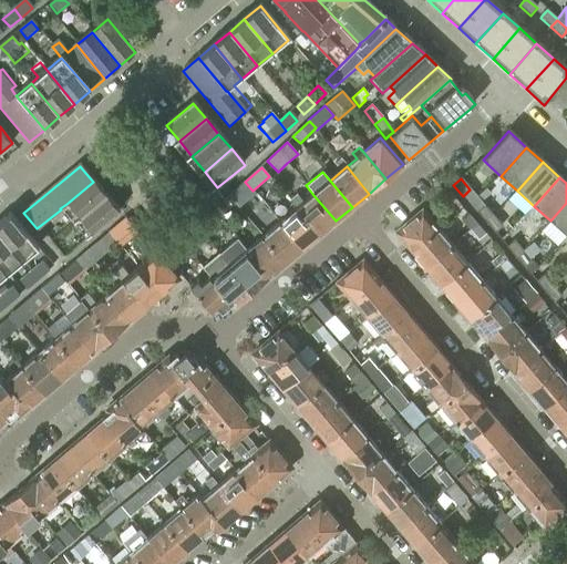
[(66,204),(79,219),(105,197),(93,182),(66,204)]
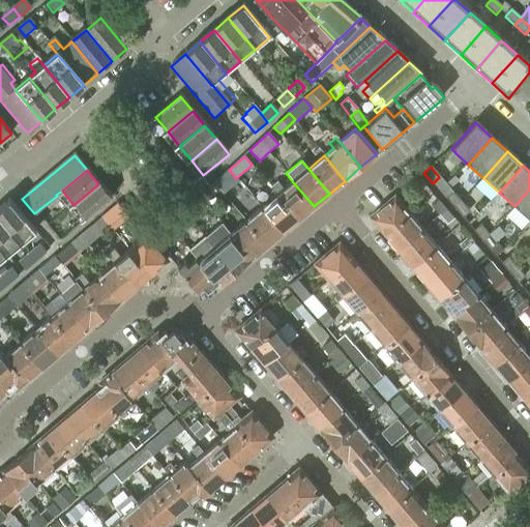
[(236,178),(229,170),(214,182),(221,189),(225,194),(239,181),(236,178)]
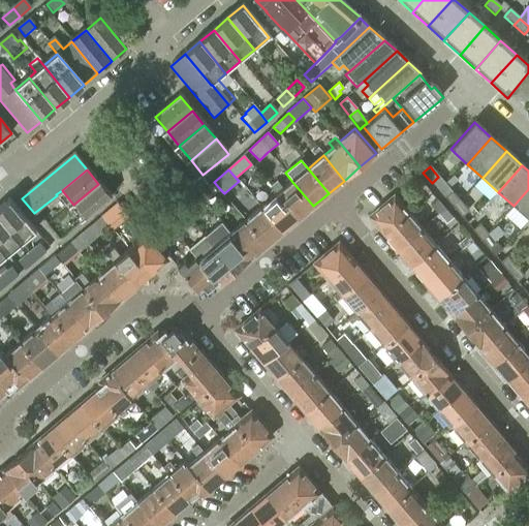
[(444,184),(438,177),(432,183),(445,198),(452,193),(449,190),(444,184)]
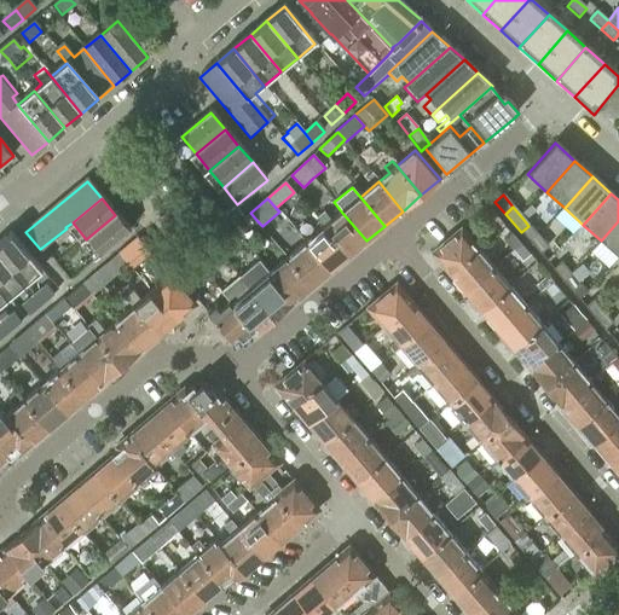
[(531,207),(520,215),(526,222),(537,213),(531,207)]
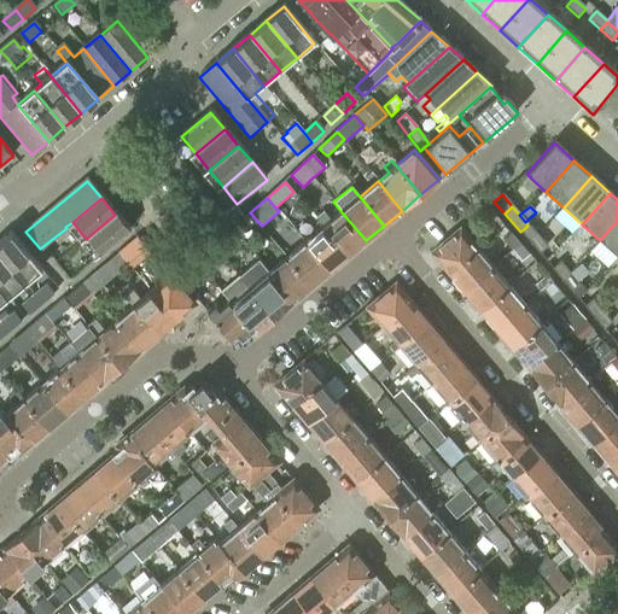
[(257,221),(250,212),(231,229),(238,238),(257,221)]
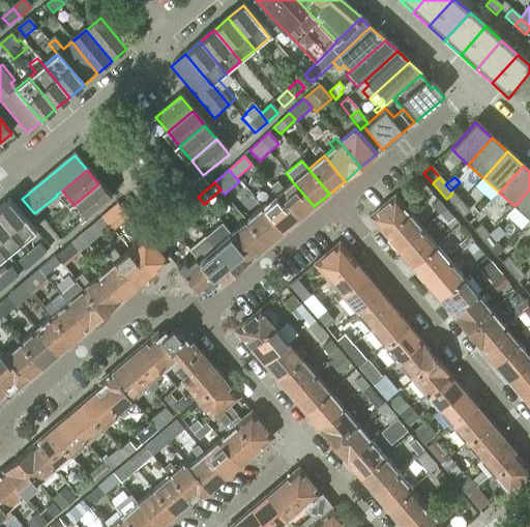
[(293,182),(284,191),(277,183),(271,188),(276,196),(298,221),(314,206),(293,182)]
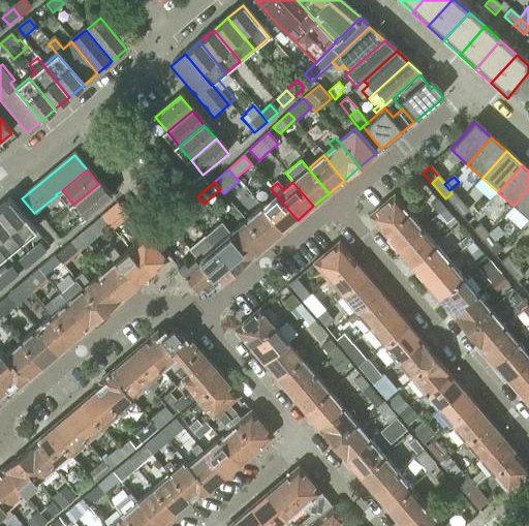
[(98,184),(73,205),(86,219),(111,198),(98,184)]
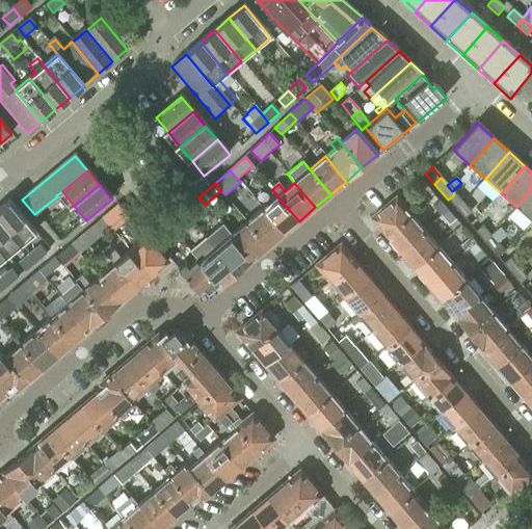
[(523,232),(531,221),(531,190),(516,207),(507,217),(523,232)]
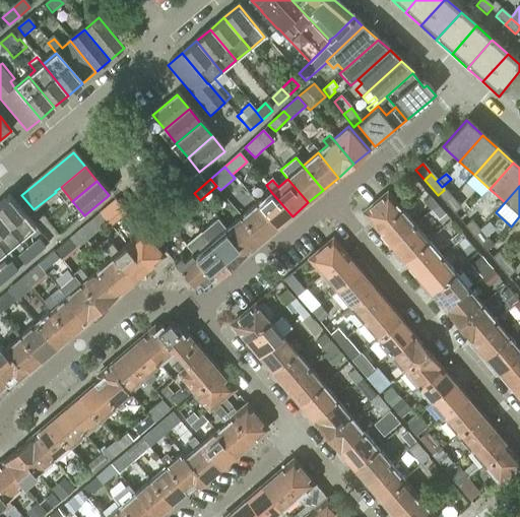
[(453,199),(444,190),(438,195),(446,205),(453,199)]
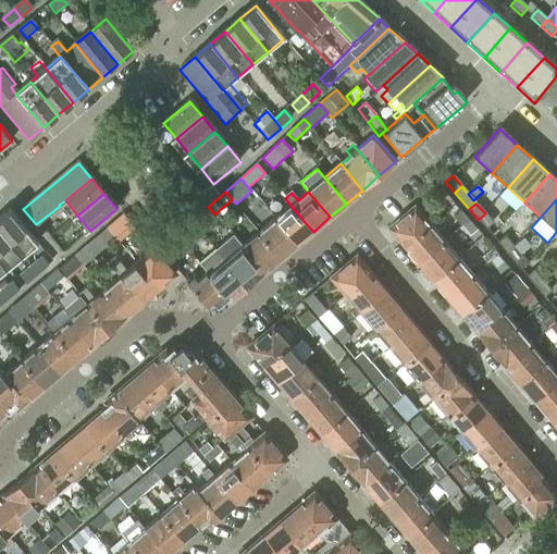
[(291,206),(274,220),(296,246),(313,232),(291,206)]
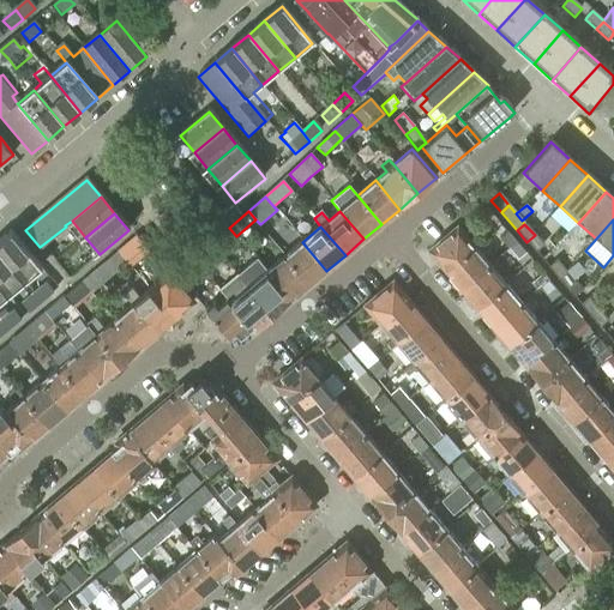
[(236,236),(229,228),(211,242),(222,255),(240,241),(236,236)]
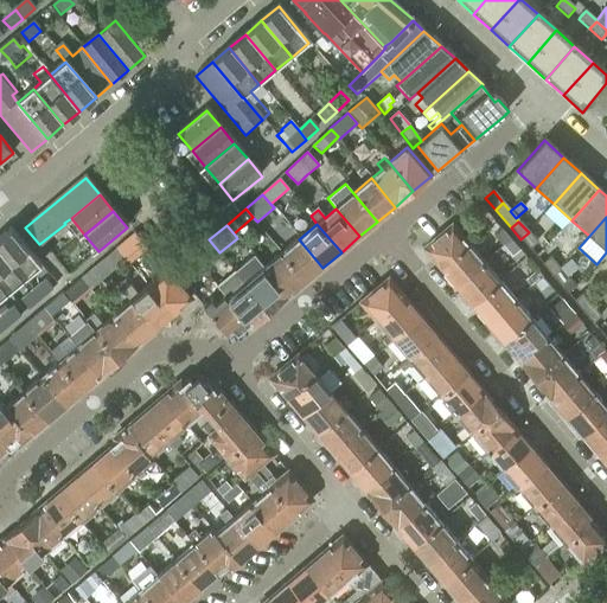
[(425,250),(441,269),(468,245),(452,226),(425,250)]
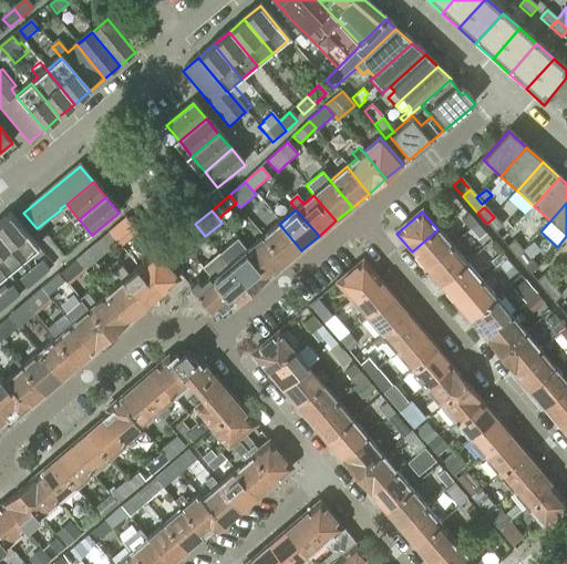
[(486,234),(470,215),(462,222),(470,231),(478,241),(486,234)]
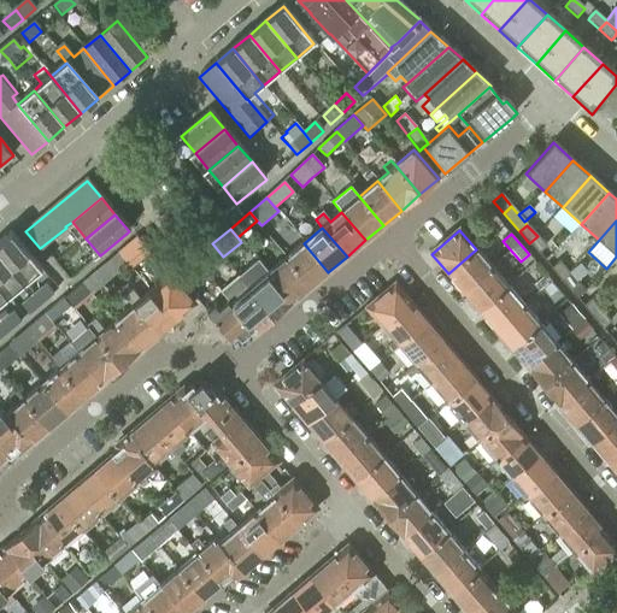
[(10,235),(0,242),(0,257),(23,286),(40,271),(10,235)]
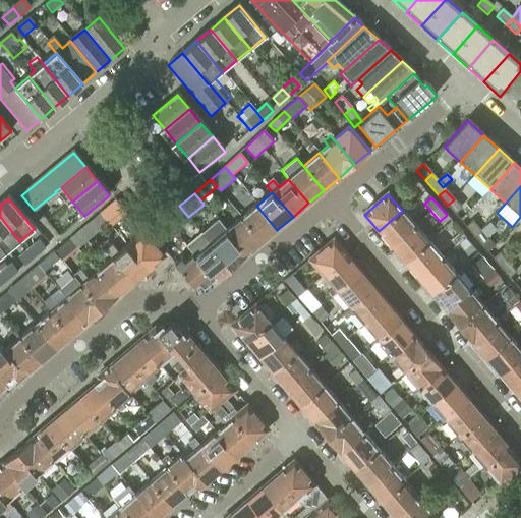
[(454,199),(447,206),(455,216),(462,210),(454,199)]
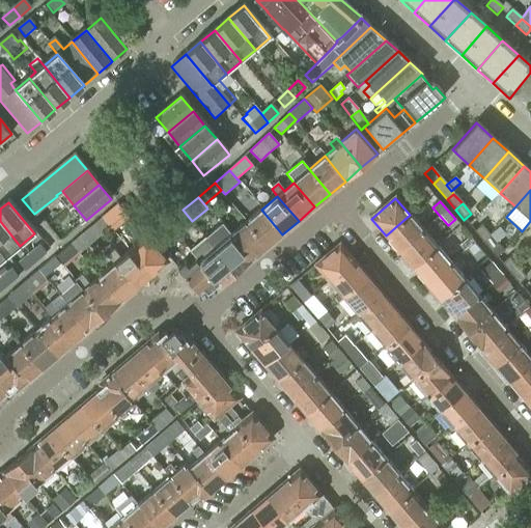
[(130,218),(117,204),(101,218),(109,227),(113,231),(130,218)]
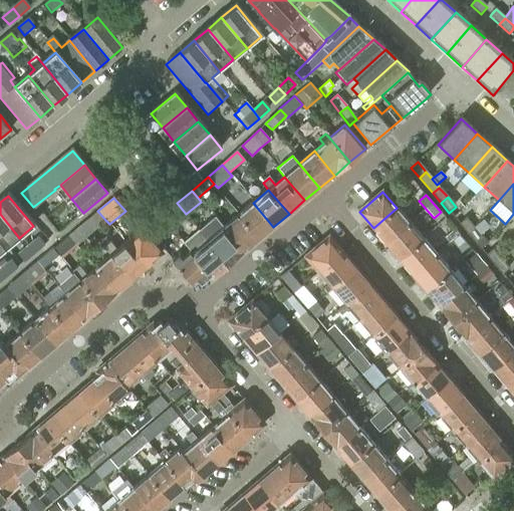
[(186,214),(177,203),(162,217),(171,228),(186,214)]
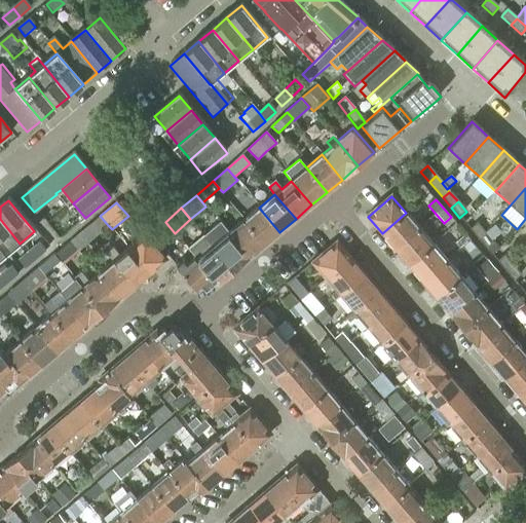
[(259,208),(243,220),(264,245),(279,232),(259,208)]
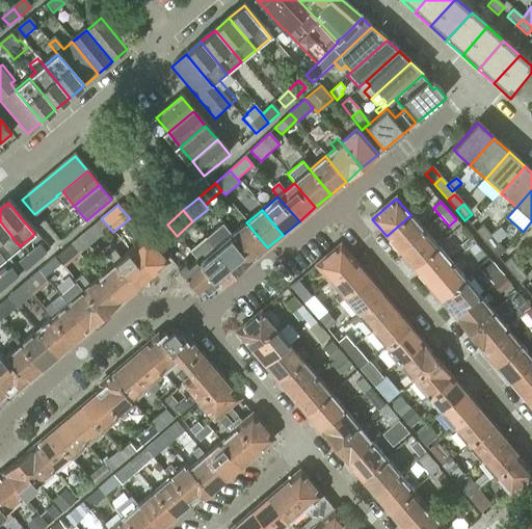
[(387,236),(400,253),(424,232),(410,215),(387,236)]
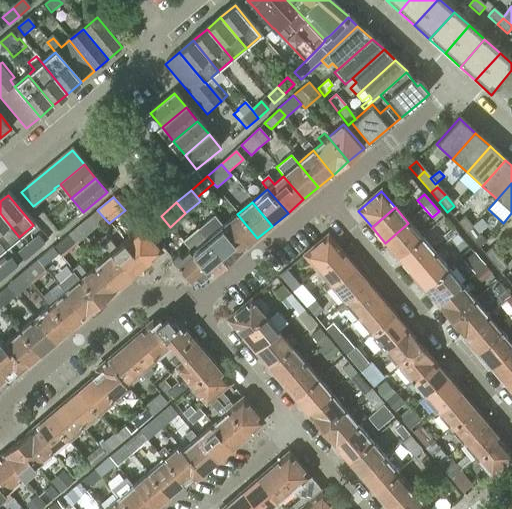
[(105,219),(97,210),(68,235),(76,245),(105,219)]
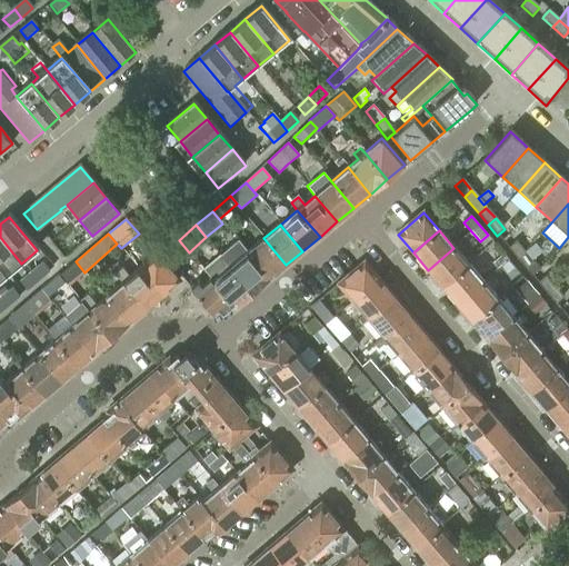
[(0,237),(0,269),(6,277),(21,264),(0,237)]
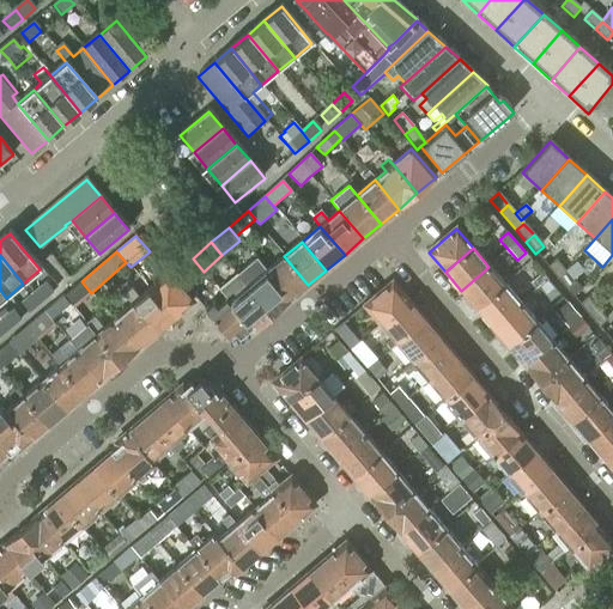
[(284,256),(266,272),(290,300),(308,285),(284,256)]
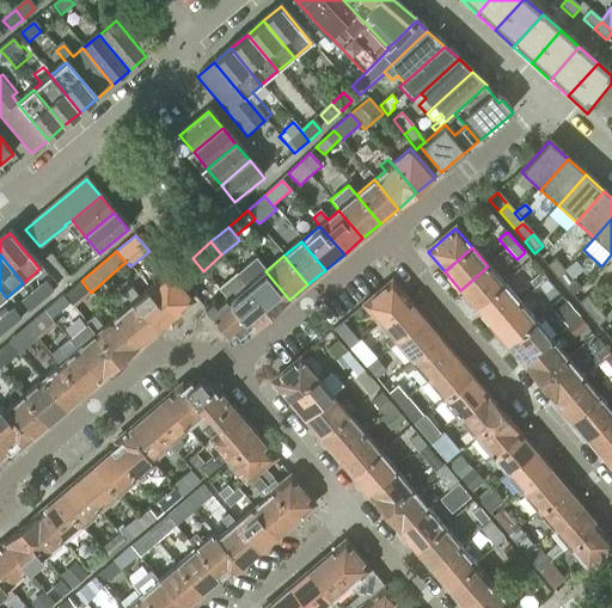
[(203,271),(193,258),(182,268),(193,281),(203,271)]
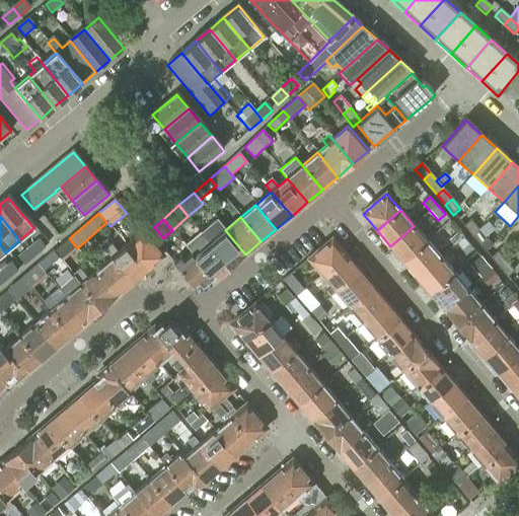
[(202,233),(210,243),(230,268),(245,254),(225,230),(217,220),(202,233)]
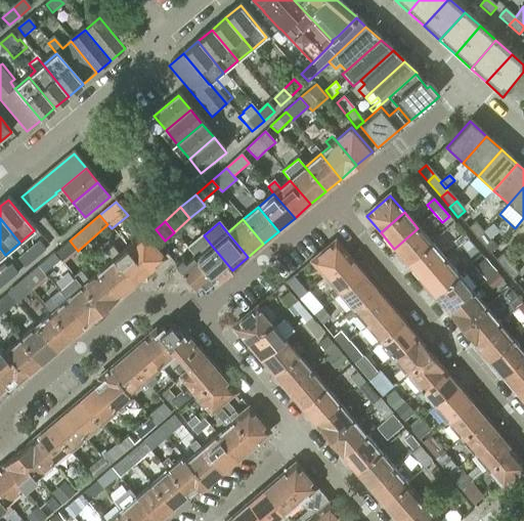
[(468,229),(477,239),(483,233),(475,223),(468,229)]
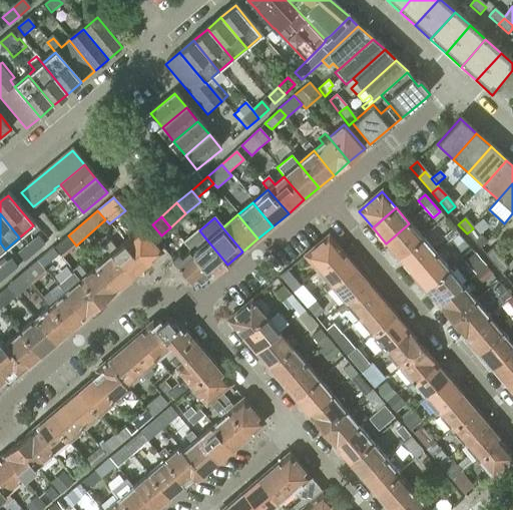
[(489,226),(482,218),(473,228),(479,235),(489,226)]
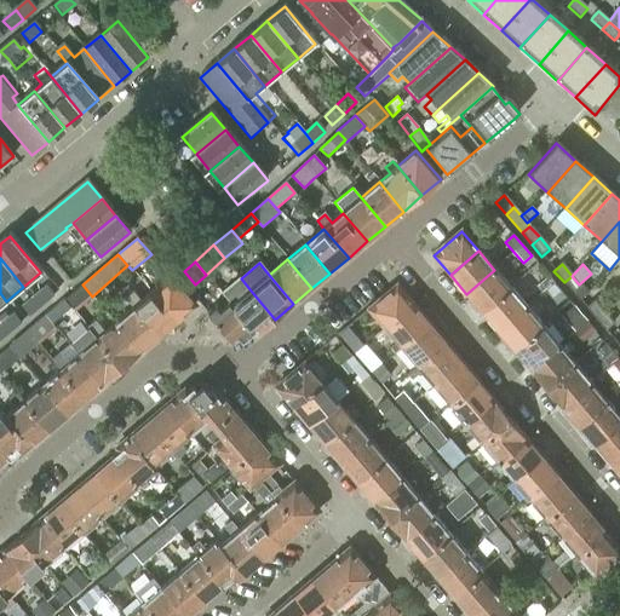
[(466,294),(482,312),(510,289),(494,270),(466,294)]
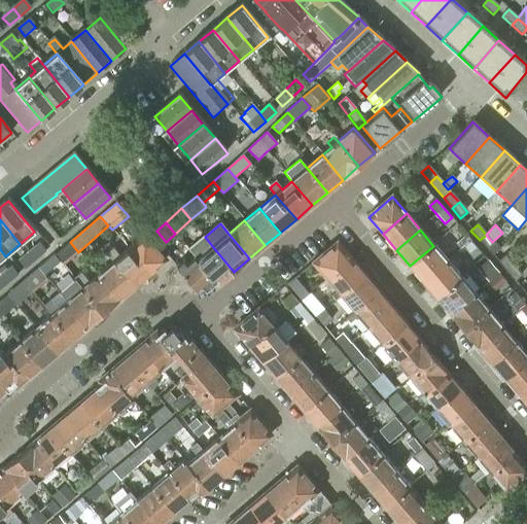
[(486,235),(480,240),(488,250),(494,244),(492,242),(486,235)]
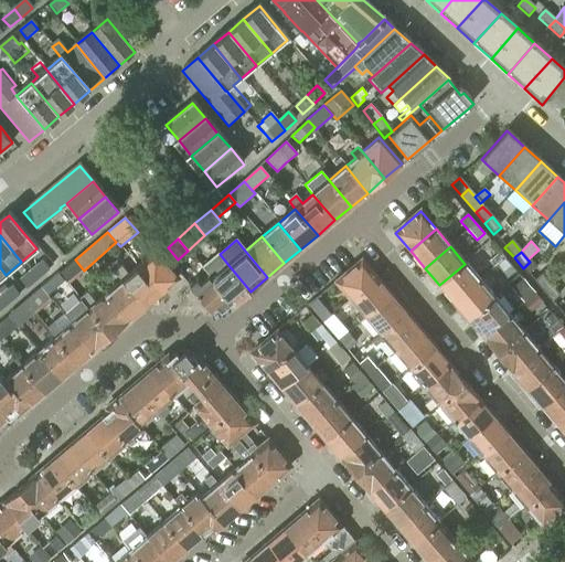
[(155,254),(138,268),(160,294),(177,279),(155,254)]
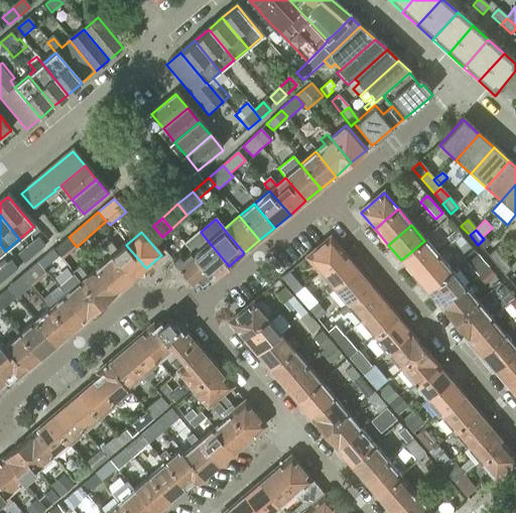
[(183,246),(190,253),(214,278),(229,266),(209,242),(201,232),(183,246)]
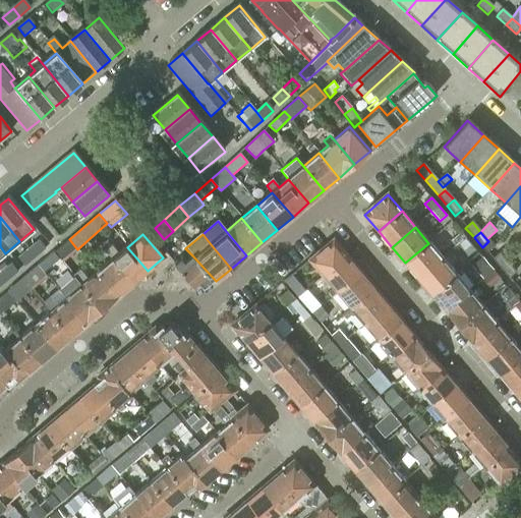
[(44,249),(38,242),(33,236),(22,245),(27,251),(34,259),(44,249)]
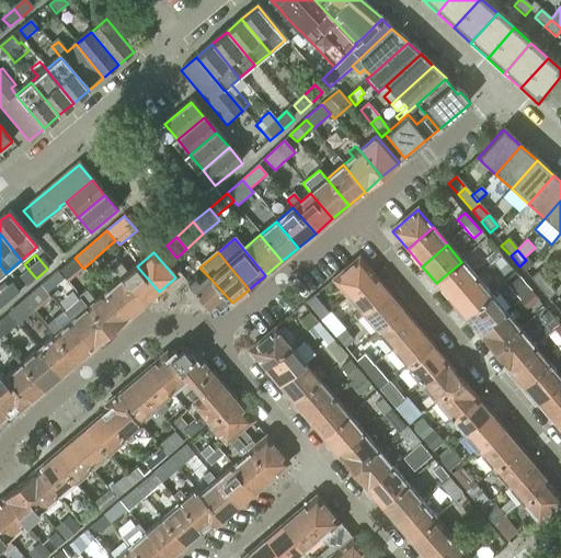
[(83,269),(75,258),(58,272),(64,277),(68,282),(83,269)]
